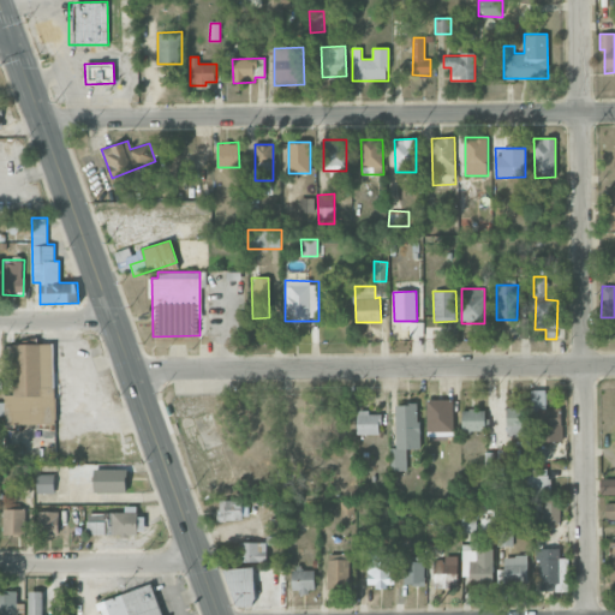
[(411,335),(423,335),(422,322),(411,322),(411,335)]
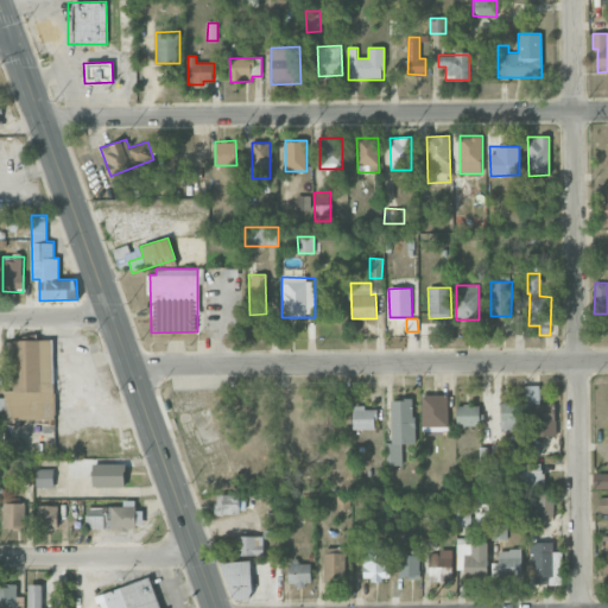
[(11,341),(13,391),(5,391),(5,419),(55,418),(54,340),(11,341)]
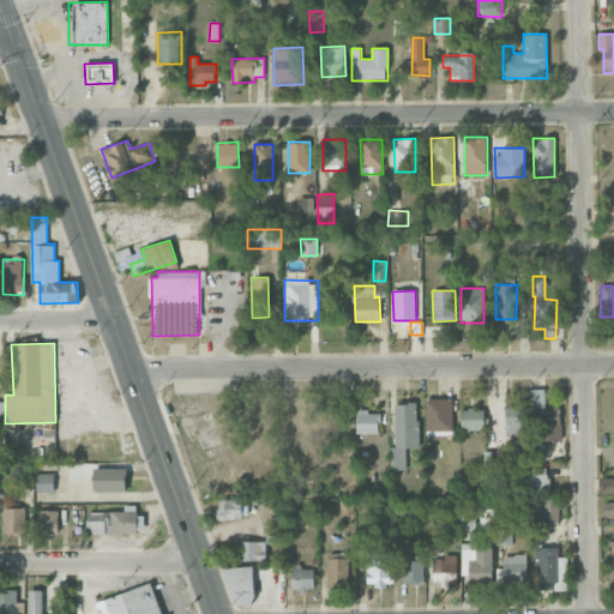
[(561,440),(560,407),(546,408),(545,389),(530,389),(531,407),(540,407),(541,441),(561,440)]
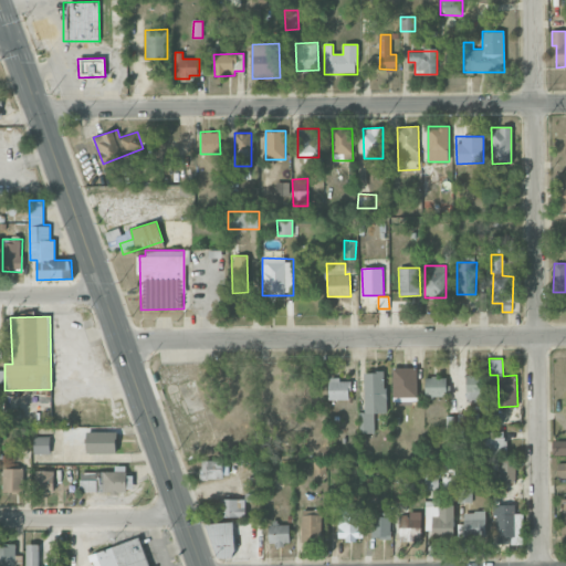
[(417,367),(392,368),(392,401),(417,401),(417,367)]
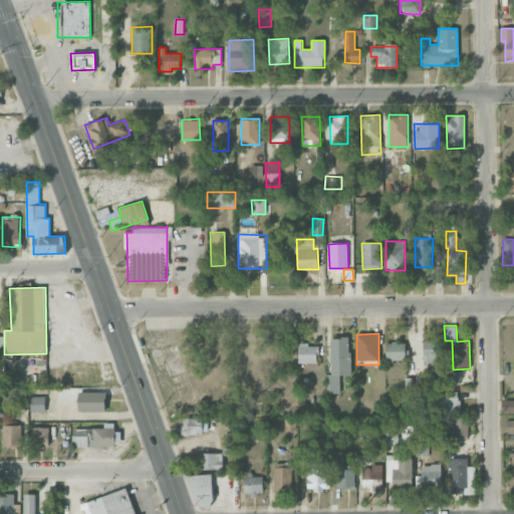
[(339,374),(349,374),(349,337),(330,338),(331,374),(325,374),(326,394),(339,393),(339,374)]
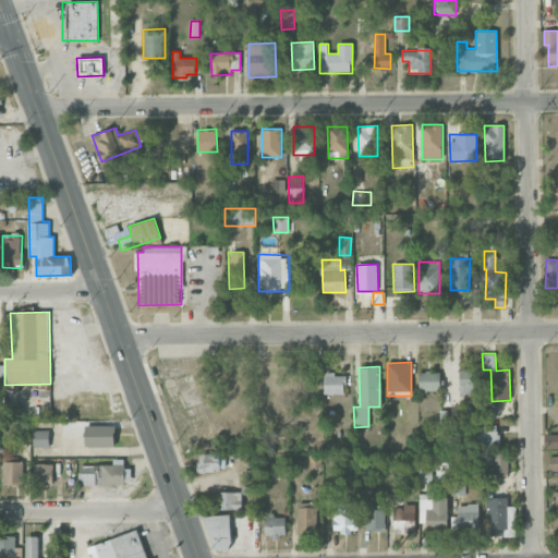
[(460,395),(481,396),(481,370),(460,370),(460,395)]
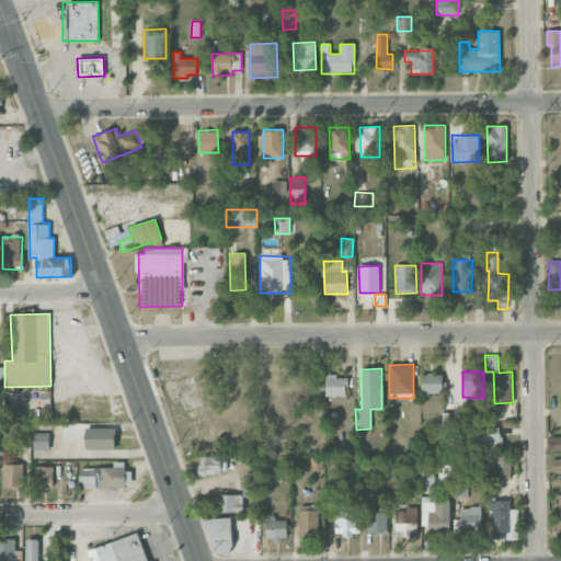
[(422,392),(444,392),(444,374),(421,374),(422,392)]
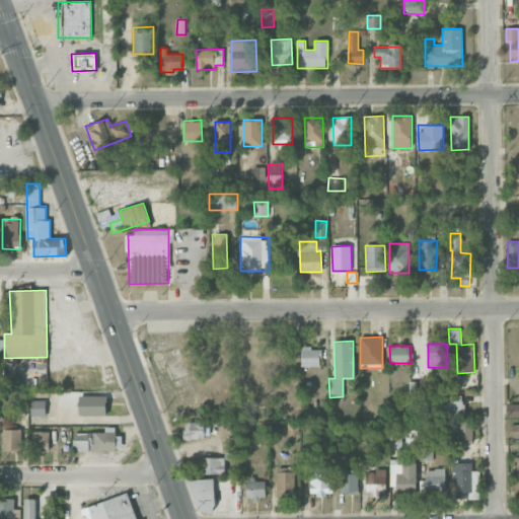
[(301,348),(301,366),(320,367),(321,348),(301,348)]
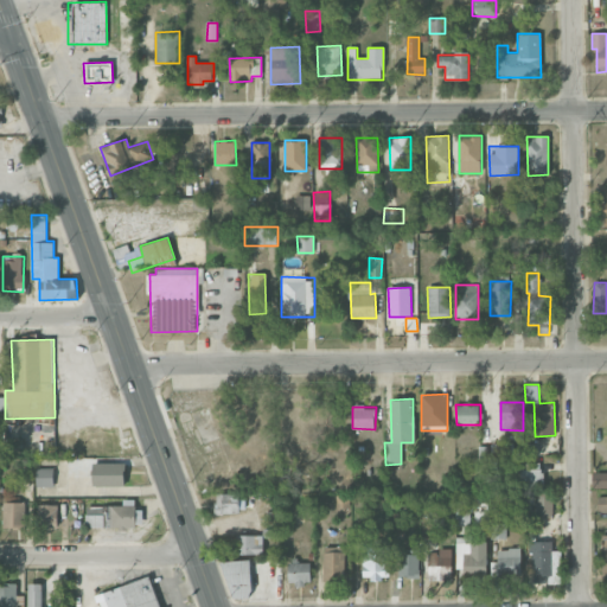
[(491,452),(513,452),(512,442),(491,443),(491,452)]
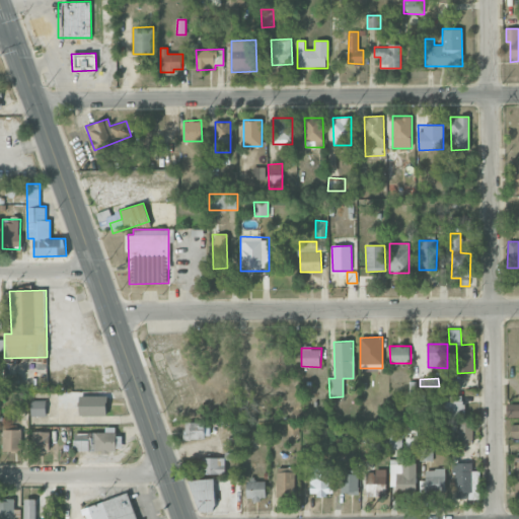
[(106,416),(107,396),(80,395),(79,416),(106,416)]
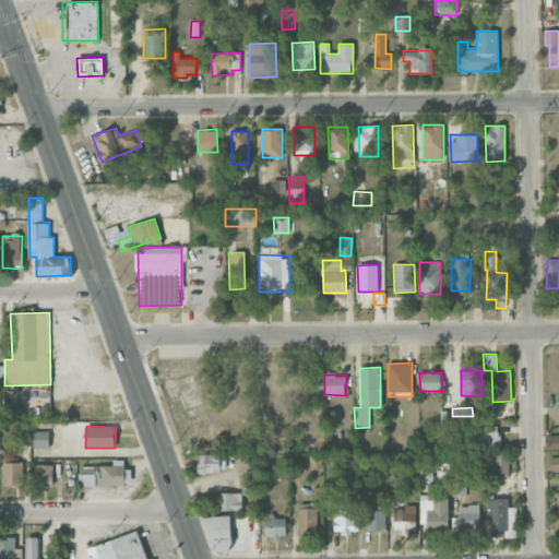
[(500,444),(500,431),(490,431),(490,430),(482,429),(480,444),(500,444)]
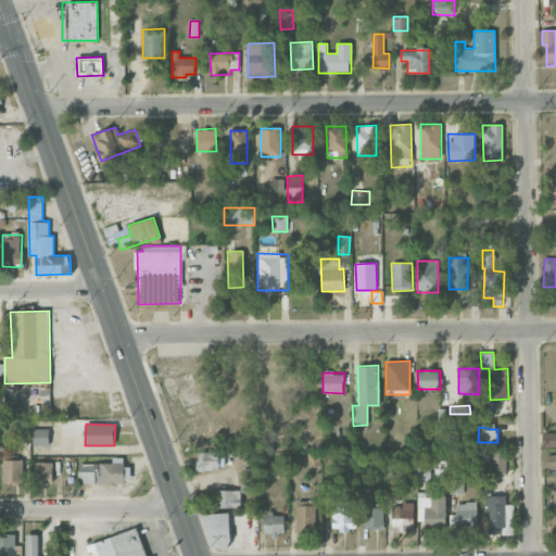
[(49,428),(33,429),(34,446),(50,445),(49,428)]
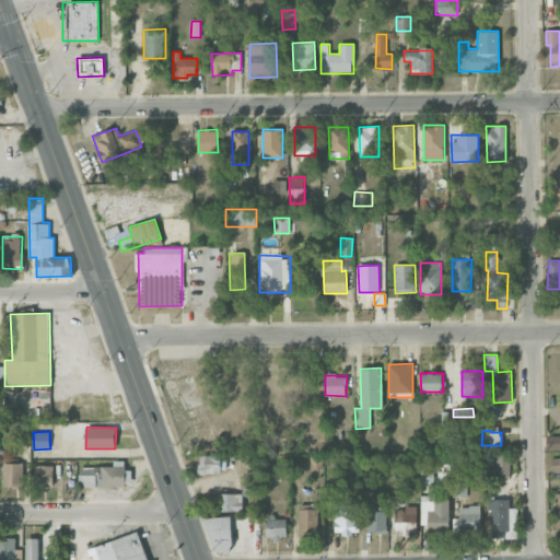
[(559,451),(559,435),(546,435),(546,450),(559,451)]
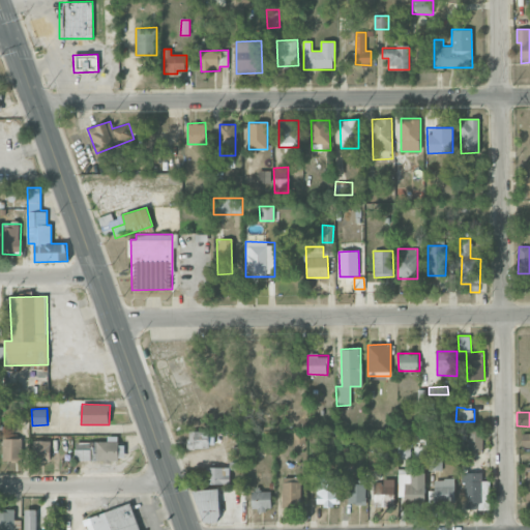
[(481,430),(461,430),(462,452),(482,451),(481,430)]
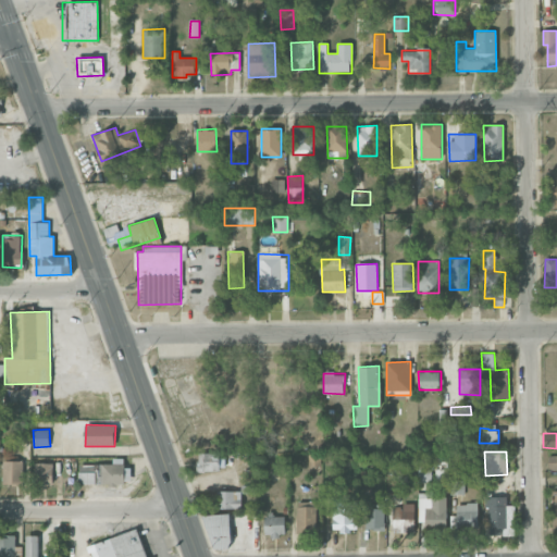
[(219,453),(198,453),(198,471),(220,471),(219,453)]
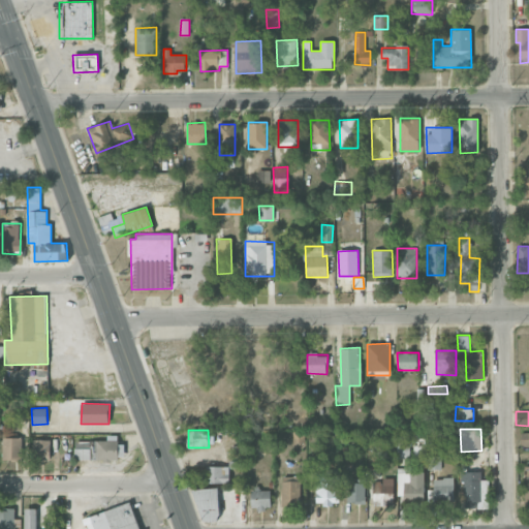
[(118,435),(107,435),(107,441),(96,440),(96,460),(124,460),(124,444),(118,444),(118,435)]
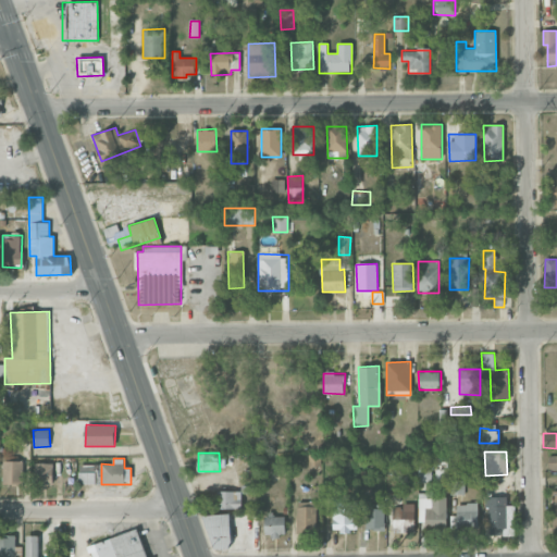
[(23,461),(2,461),(2,484),(23,484),(23,461)]
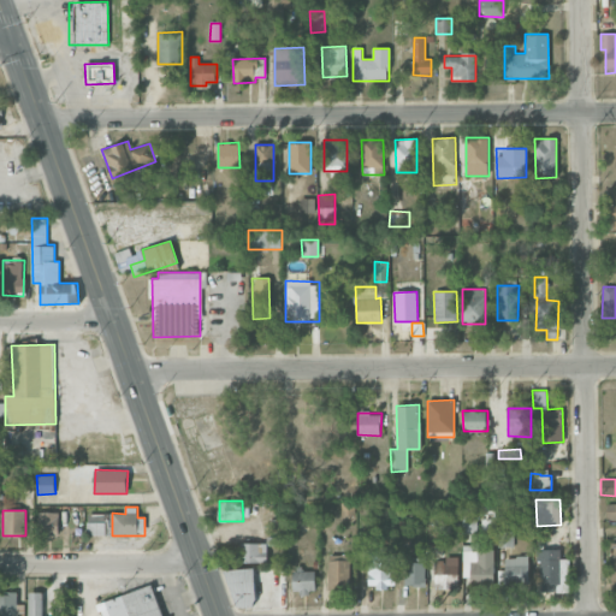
[(60,535),(60,511),(39,511),(39,535),(60,535)]
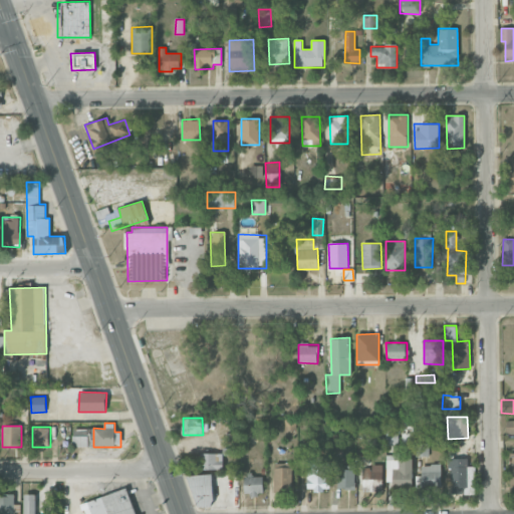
[(72,447),(88,447),(88,429),(73,429),(72,447)]
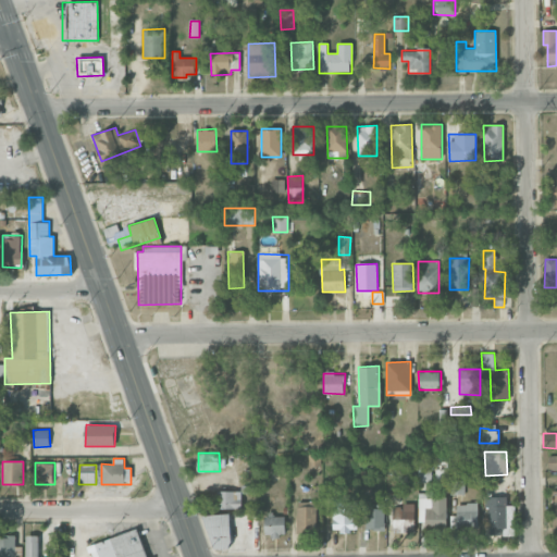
[(449,493),(463,494),(463,481),(450,480),(449,493)]
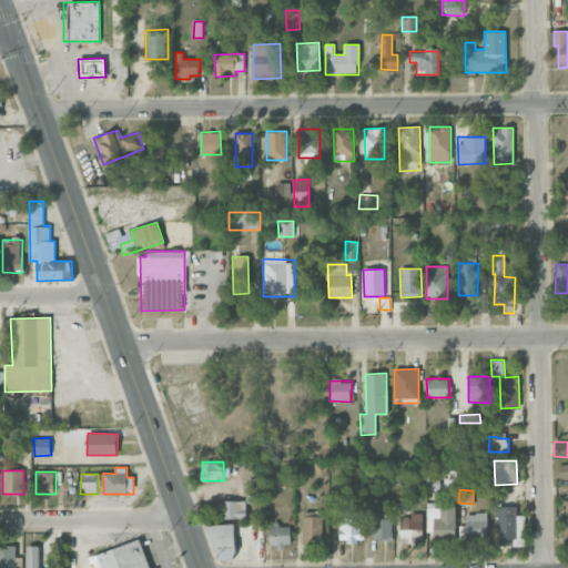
[(220,519),(246,518),(246,500),(219,500),(220,519)]
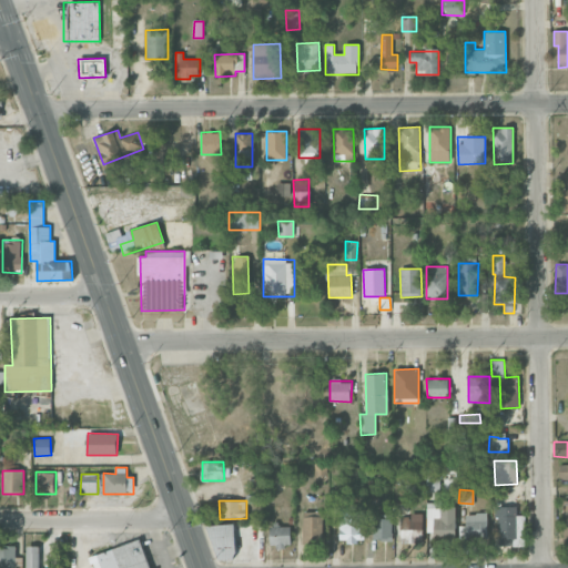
[(432,539),(455,539),(454,505),(426,505),(426,530),(432,530),(432,539)]
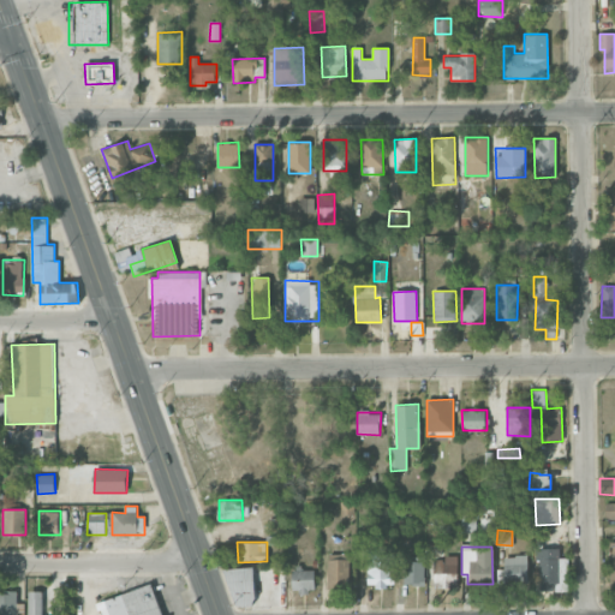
[(560,549),(538,548),(537,591),(568,591),(568,559),(560,557),(560,549)]
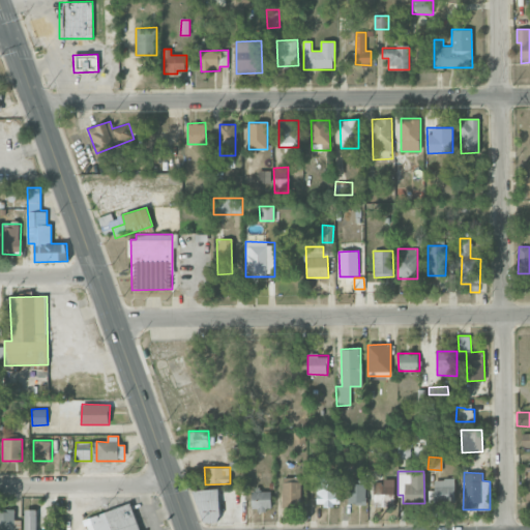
[(282,507),(301,507),(301,477),(283,477),(282,507)]
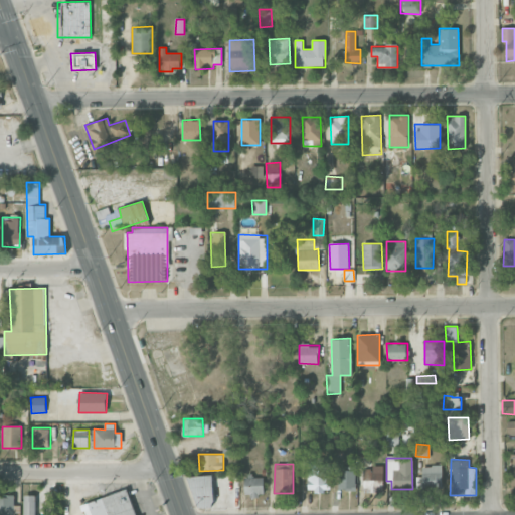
[(330,492),(331,465),(309,464),(308,491),(330,492)]
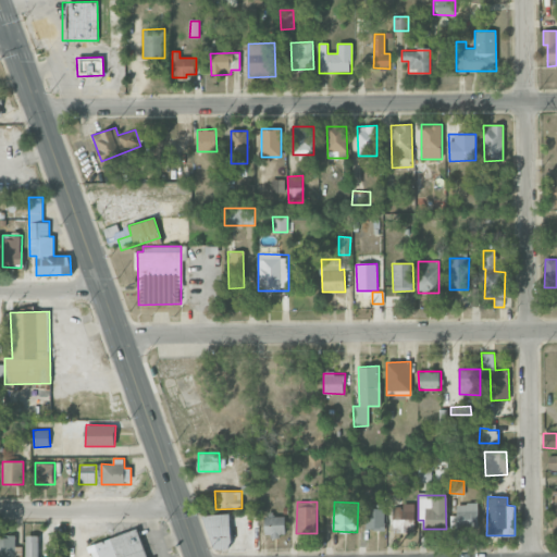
[(478,530),(478,503),(456,504),(457,531),(478,530)]
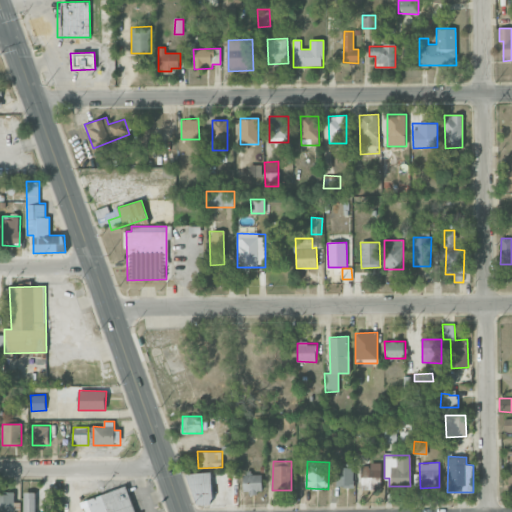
[(354,463),(337,463),(336,486),(353,486),(354,463)]
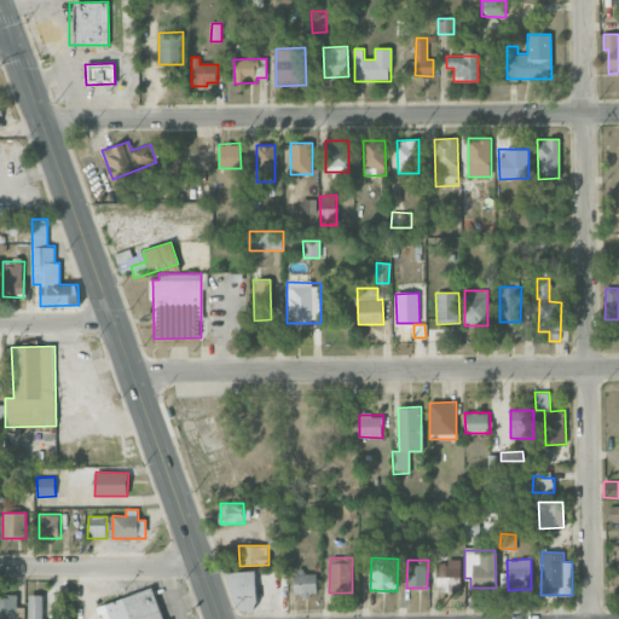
[(460,561),(435,561),(437,593),(461,591),(460,561)]
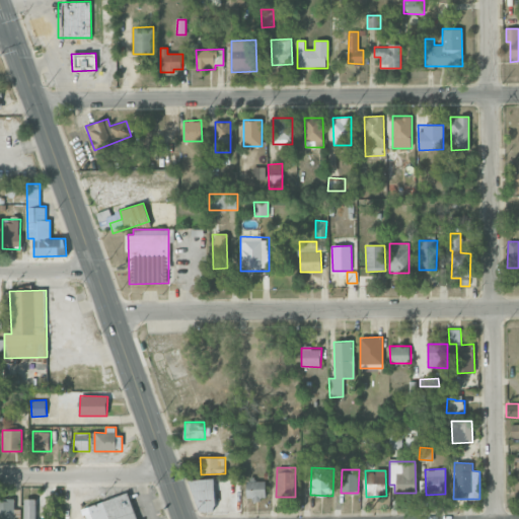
[(194,479),(195,512),(215,511),(214,479),(194,479)]
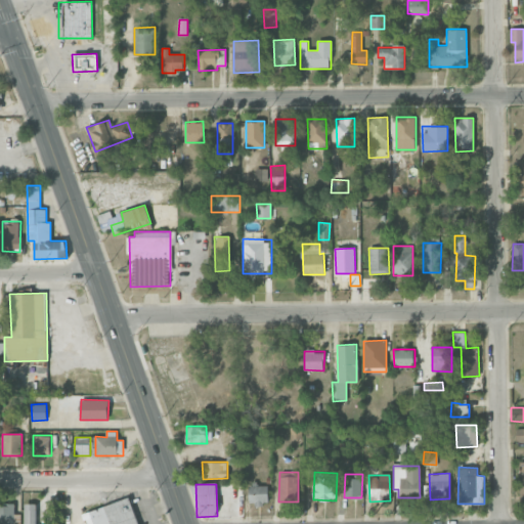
[(249,486),(250,504),(268,504),(267,485),(249,486)]
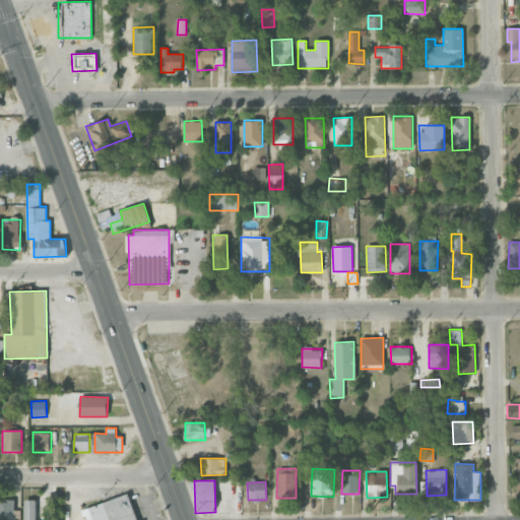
[(137,519),(129,494),(82,509),(85,519),(137,519)]
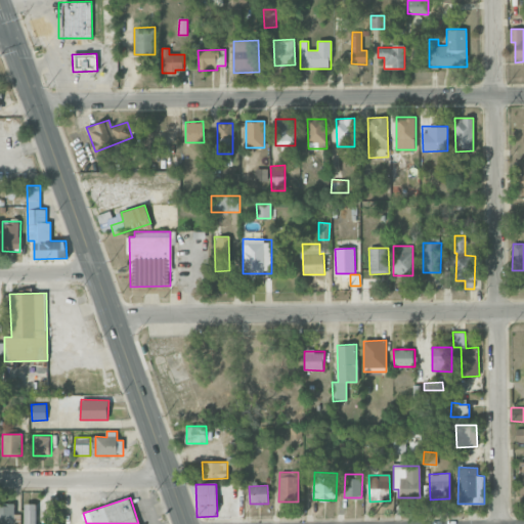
[(0,504),(0,523),(13,523),(13,505),(0,504)]
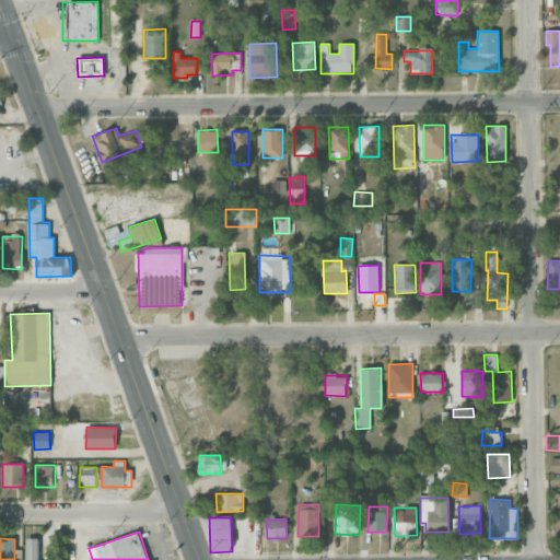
[(37,559),(38,538),(26,538),(25,559),(37,559)]
